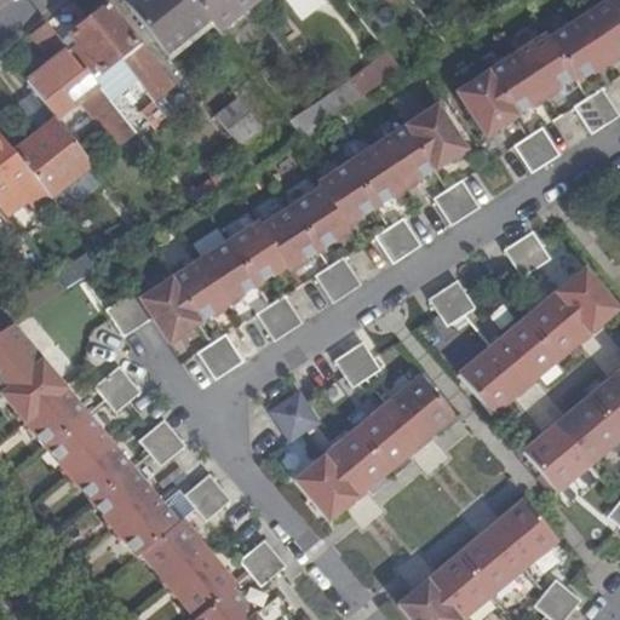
[(136,0),(127,6),(166,55),(208,22),(190,0),(136,0)]
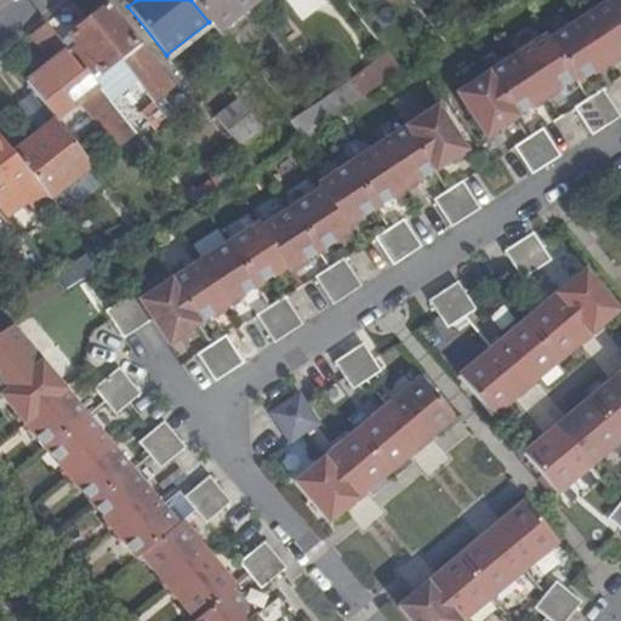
[(191,0),(209,22),(217,33),(258,0),(191,0)]
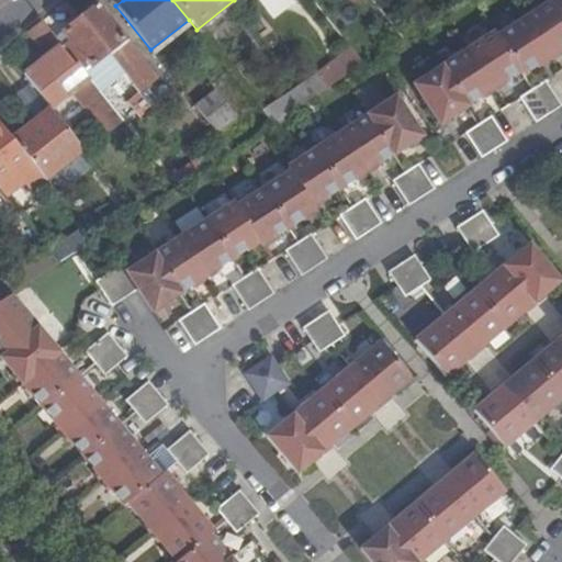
[(244,0),(234,0),(197,30),(201,35),(244,0)]
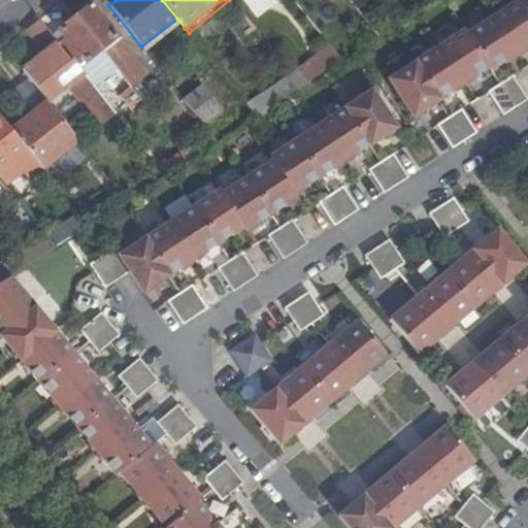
[(527,17),(517,0),(516,0),(492,15),(518,55),(527,46),(527,17)]
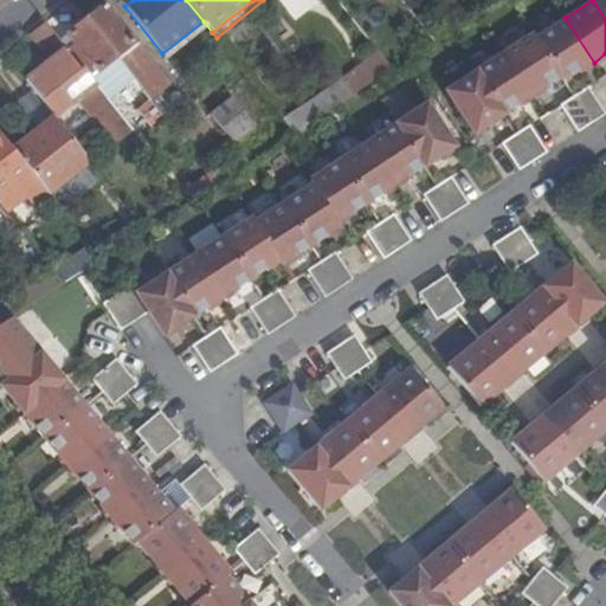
[(605,0),(593,0),(605,19),(605,0)]
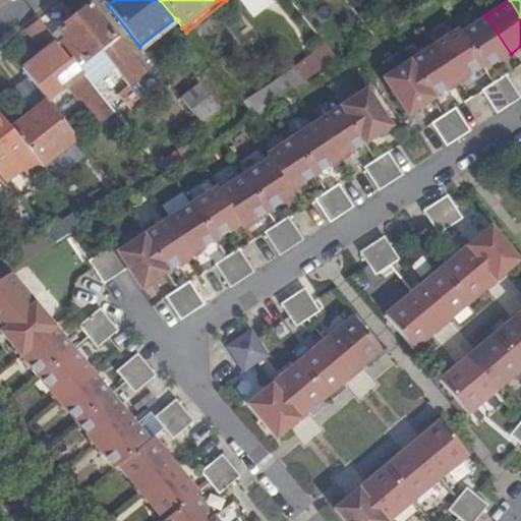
[(92,8),(76,19),(101,49),(119,73),(133,62),(92,8)]
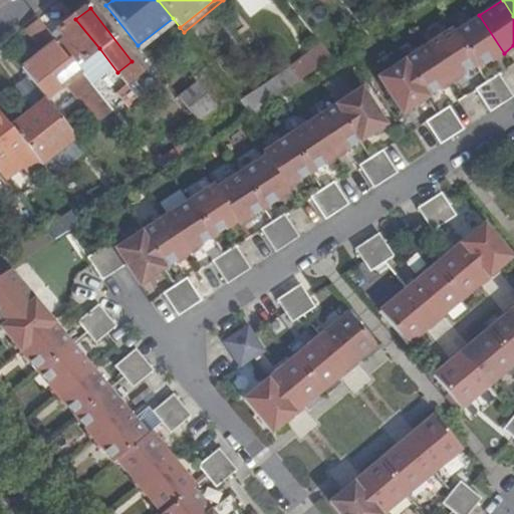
[(479,69),(504,53),(479,15),(455,31),(476,65),(479,69)]
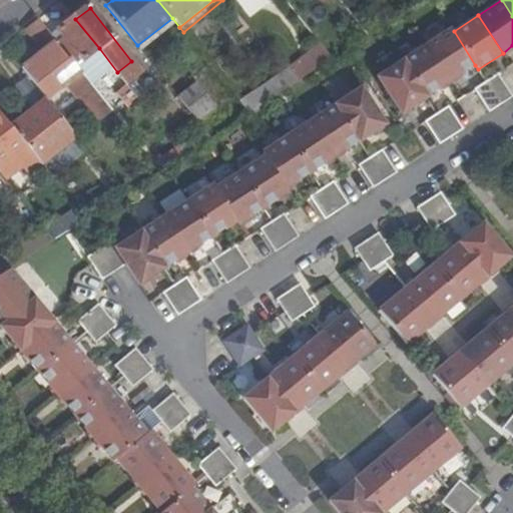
[(83,60),(99,48),(75,19),(60,31),(83,60)]
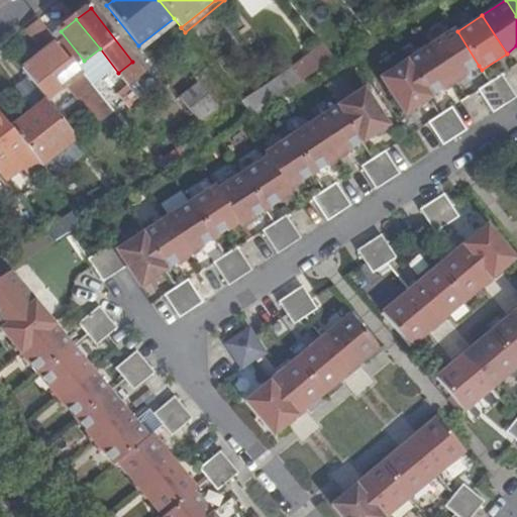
[(96,122),(112,111),(74,64),(71,65),(54,43),(57,41),(40,21),(27,30),(44,54),(25,69),(49,100),(67,87),(96,122)]
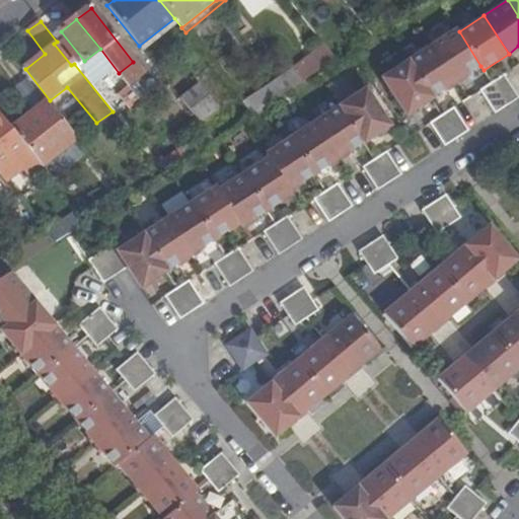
[(457,28),(432,46),(455,82),(480,66),(459,31),(457,28)]
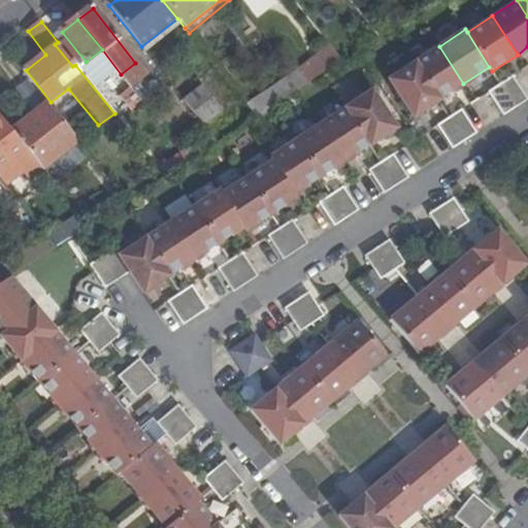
[(223,30),(206,39),(222,65),(238,56),(223,30)]
